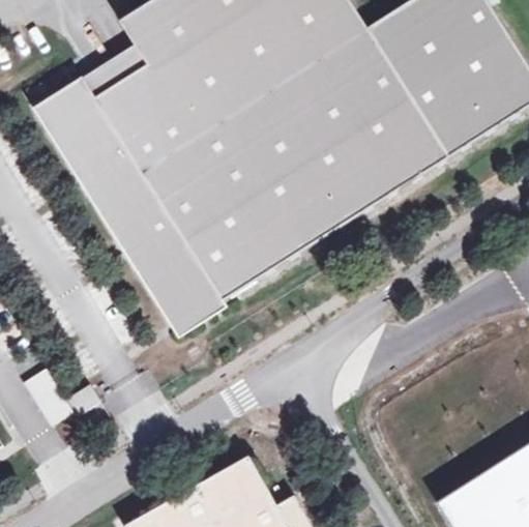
[(406,0),(366,25),(351,0),(148,0),(119,19),(134,42),(147,63),(95,95),(82,75),(32,107),(34,111),(36,110),(116,236),(127,229),(137,243),(125,251),(171,320),(216,291),(223,300),(528,106),(528,64),(488,0),(406,0)]
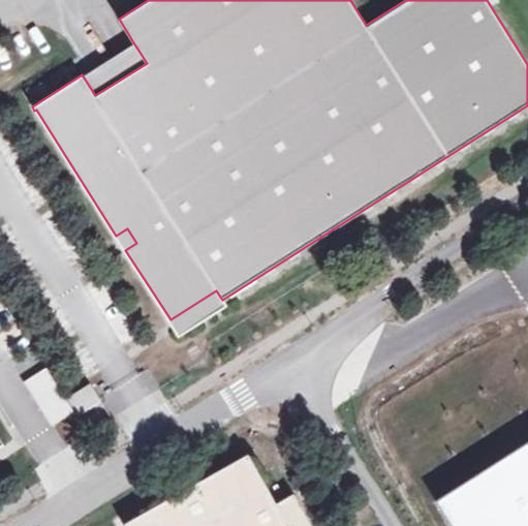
[(95,95),(147,63),(133,42),(82,74),(95,95)]
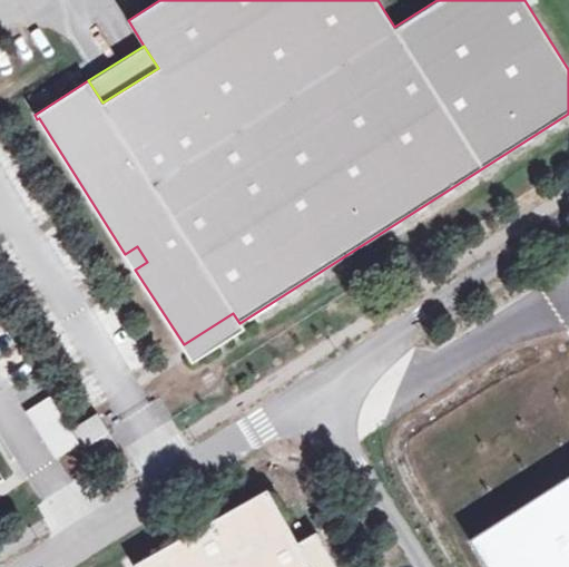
[(137,246),(125,254),(135,270),(147,262),(137,246)]
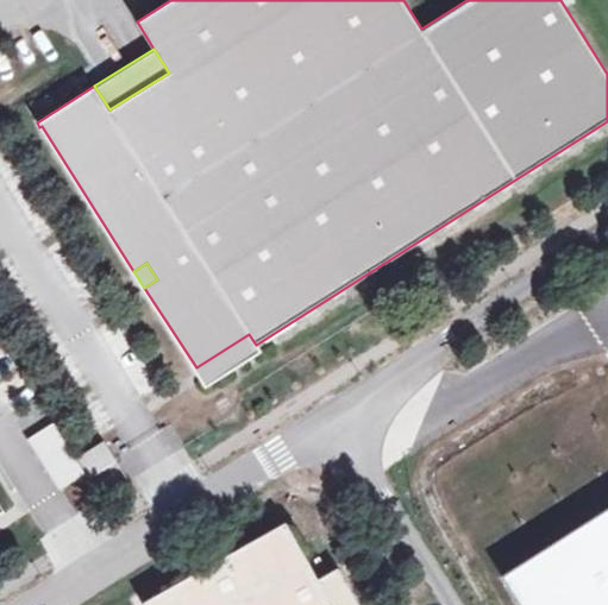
[(82,471),(51,421),(24,438),(56,487),(82,471)]
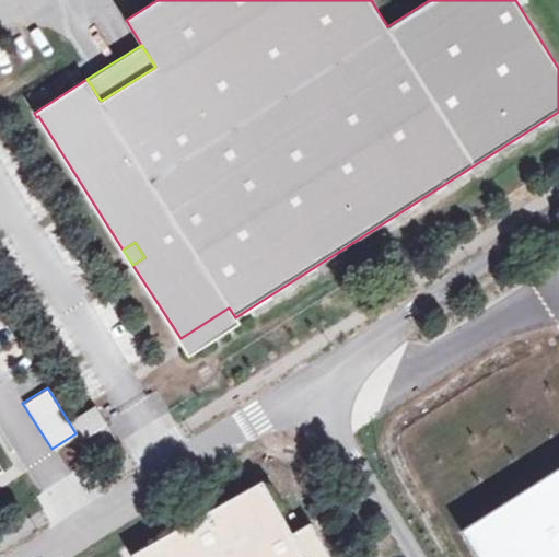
[(94,404),(69,419),(92,454),(116,439),(94,404)]
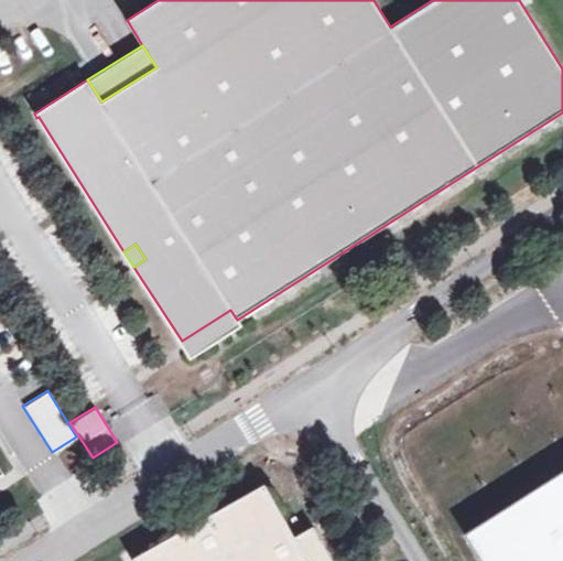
[(562,560),(562,474),(468,533),(485,560),(562,560)]
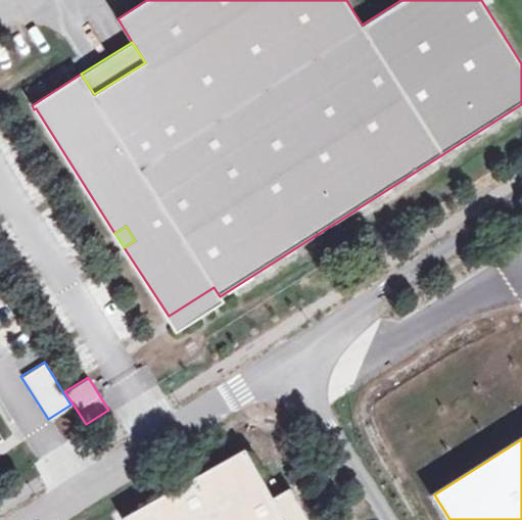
[(245,448),(123,518),(123,519),(307,519),(302,510),(285,519),(245,448)]
